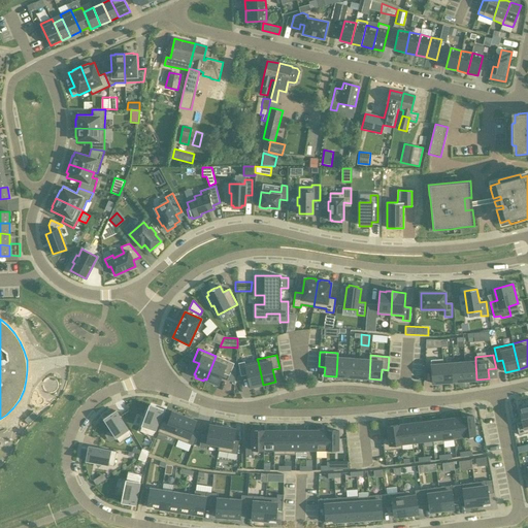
[(216,356),(206,380),(207,381),(207,382),(216,386),(216,384),(218,385),(223,373),(229,375),(234,363),(216,356)]
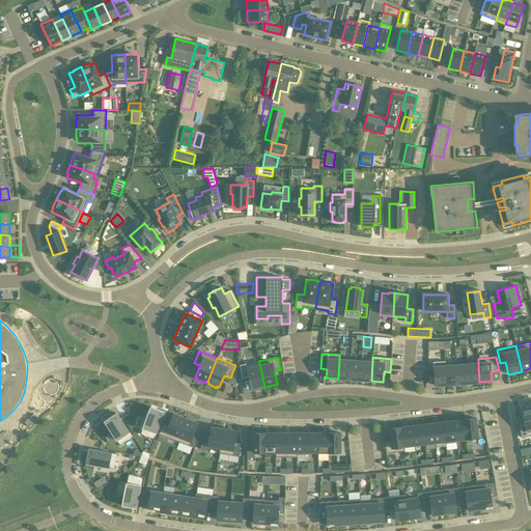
[(351,361),(339,360),(338,379),(348,379),(351,361)]
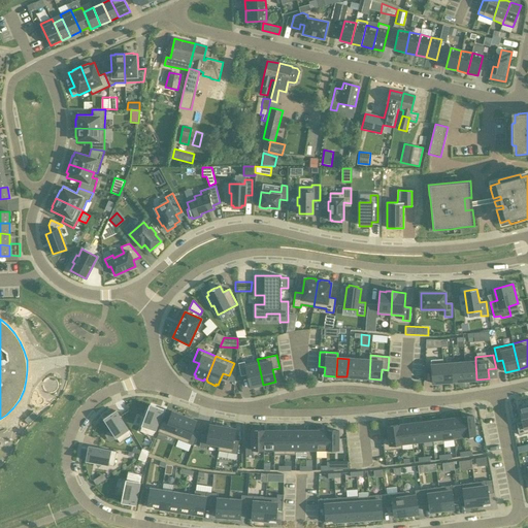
[(347,376),(358,377),(359,359),(349,359),(347,376)]
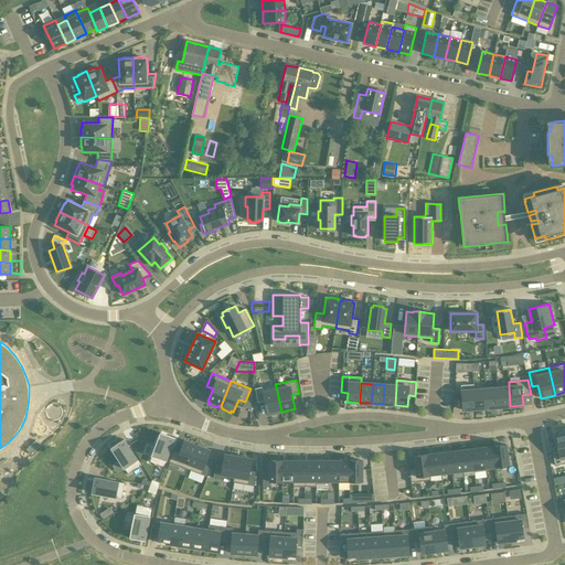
[(384,384),(383,404),(395,405),(396,385),(384,384)]
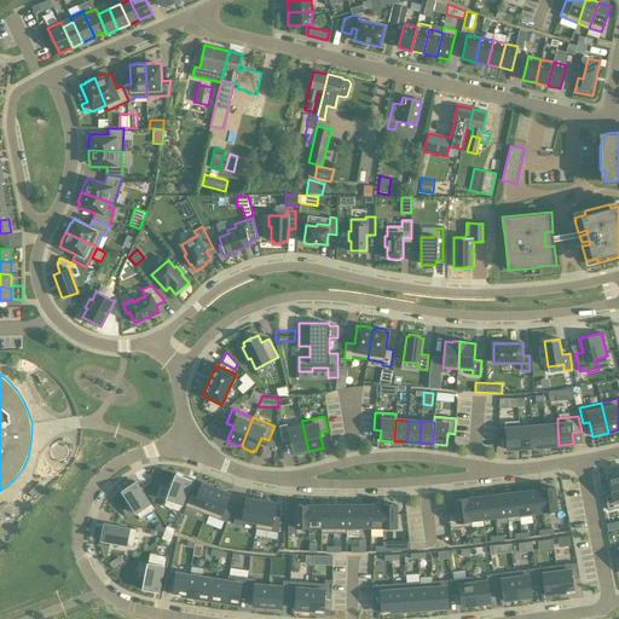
[(521,449),(519,427),(519,421),(504,422),(507,450),(521,449)]
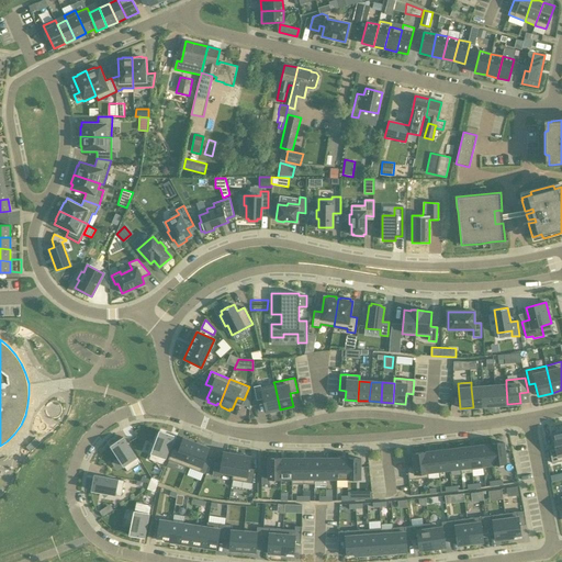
[(278,409),(280,409),(274,384),(261,388),(260,385),(254,386),(257,401),(263,398),(266,412),(269,412),(269,414),(278,412),(278,409)]
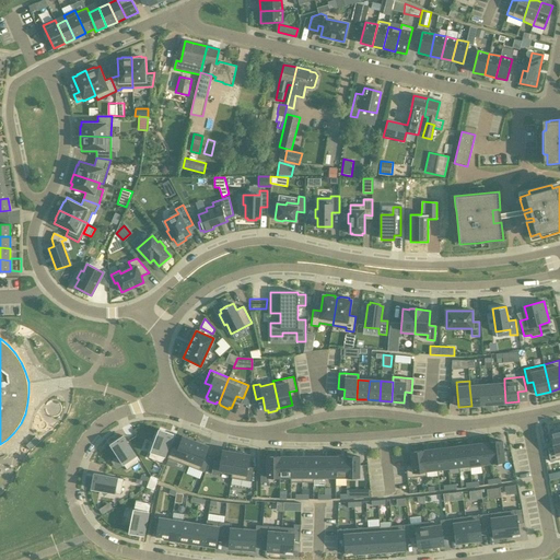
[(494,404),(493,384),(481,385),(482,405),(494,404)]
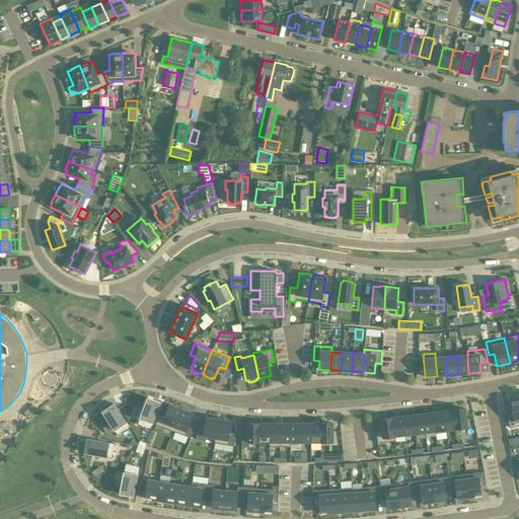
[(458,374),(468,373),(467,356),(457,356),(458,374)]
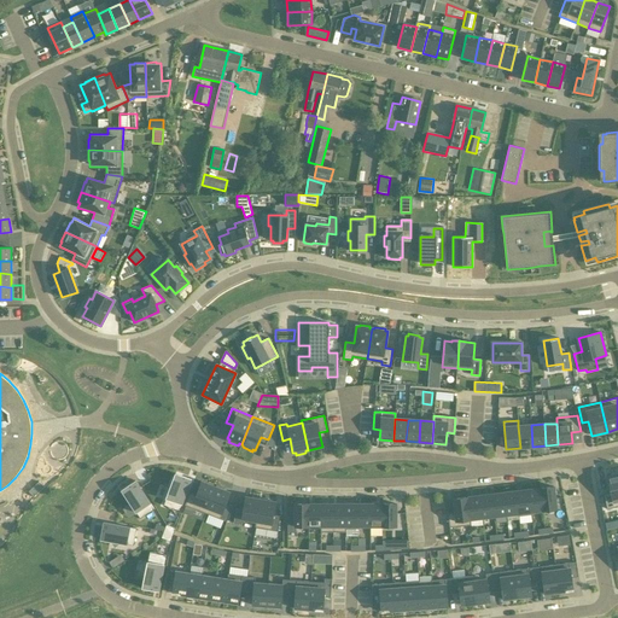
[(532,447),(531,425),(518,426),(520,448),(532,447)]
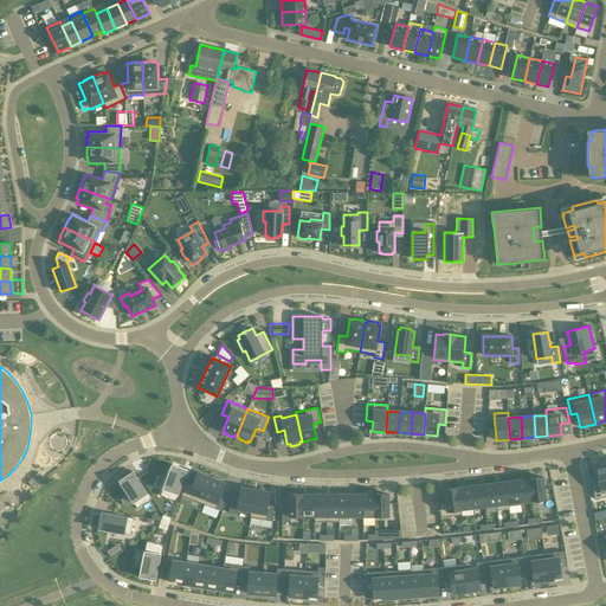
[(172,464),(160,495),(176,501),(187,472),(182,471),(184,469),(172,464)]
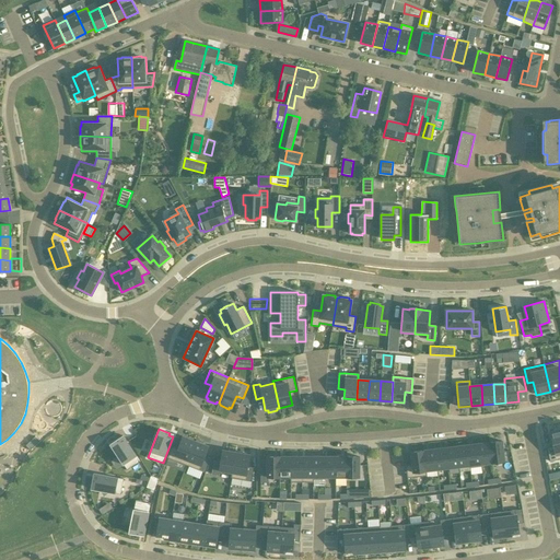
[(559,429),(550,432),(556,455),(559,454),(559,429)]
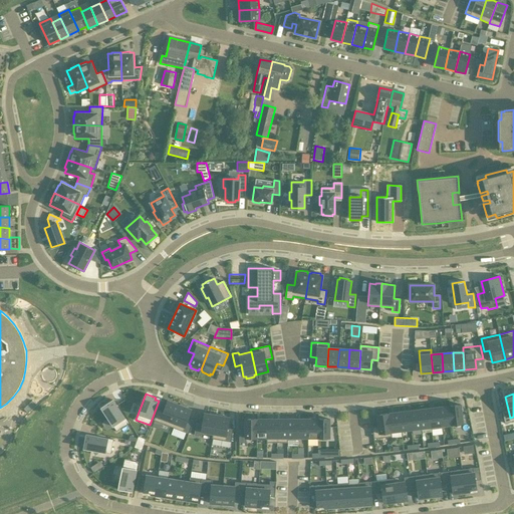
[(164,411),(158,409),(154,421),(171,427),(180,406),(168,401),(164,411)]
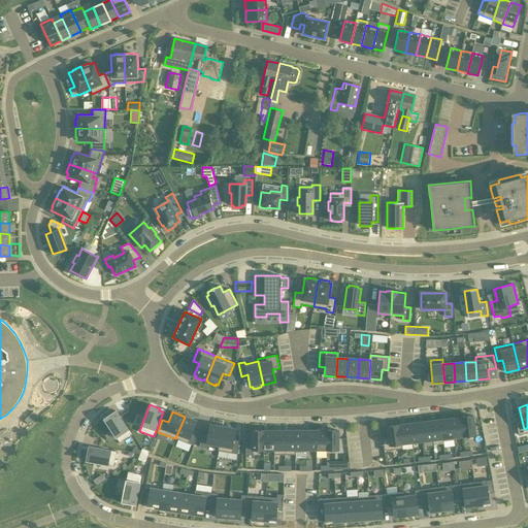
[(112,414),(104,419),(120,443),(132,435),(118,413),(113,416),(112,414)]
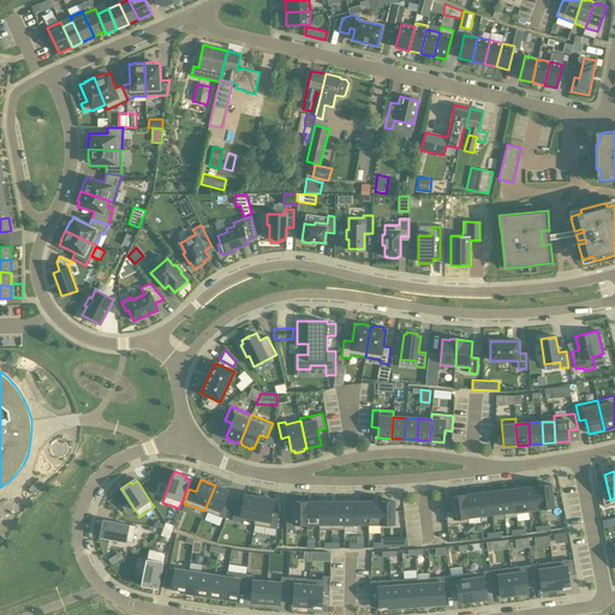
[(551,484),(537,485),(541,508),(554,507),(554,505),(553,496),(551,484)]
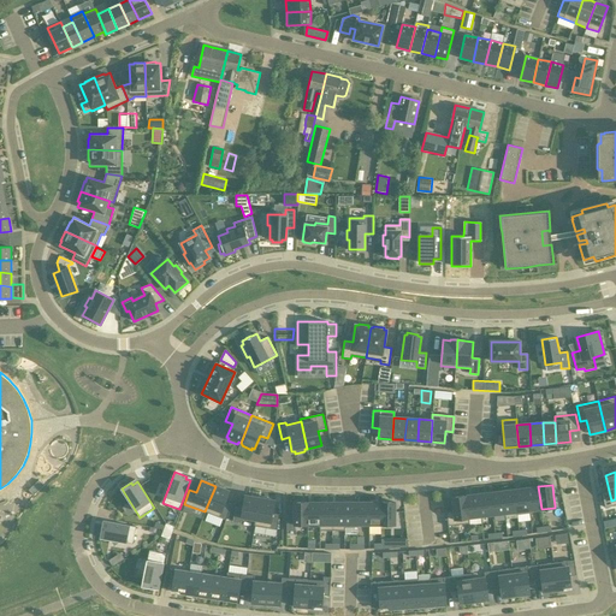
[(215,486),(205,511),(226,520),(231,505),(224,503),(229,491),(215,486)]
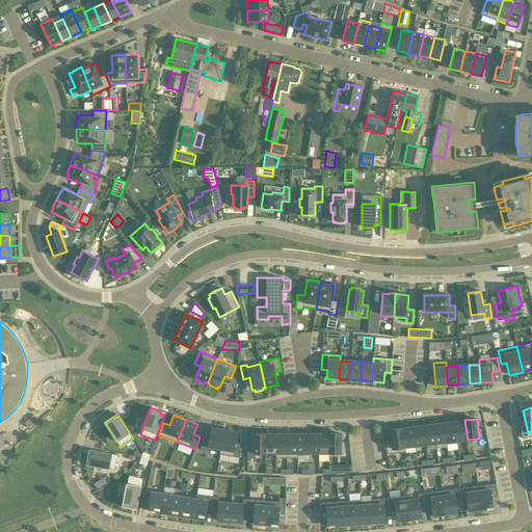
[(464,421),(454,422),(456,441),(457,441),(467,440),(468,440),(464,420),(464,421)]
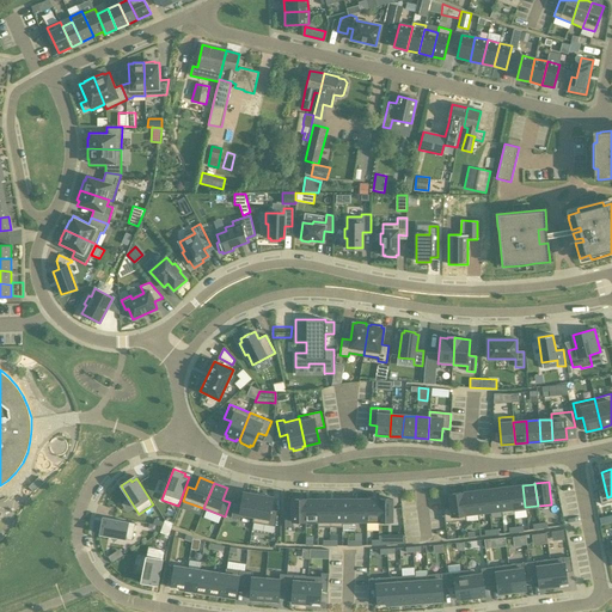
[(526,509),(526,507),(525,507),(522,485),(510,487),(513,508),(513,512),(526,509)]
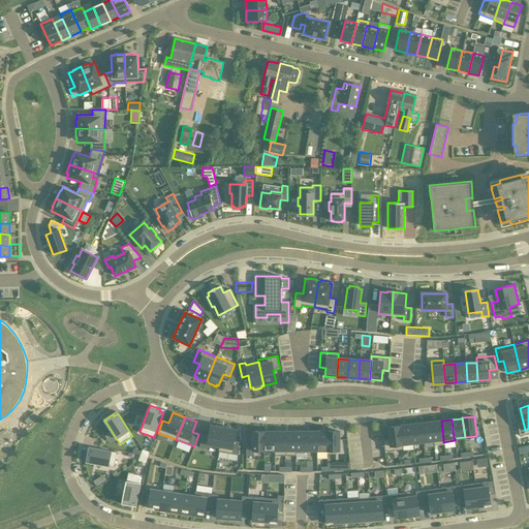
[(441,421),(431,422),(433,441),(443,439),(441,421)]
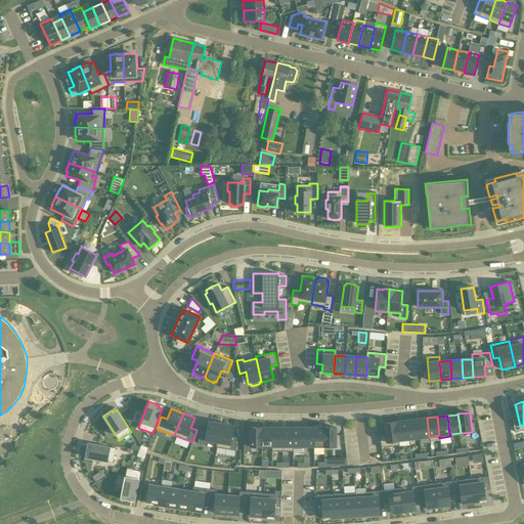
[(427,418),(417,419),(419,438),(429,437),(427,418)]
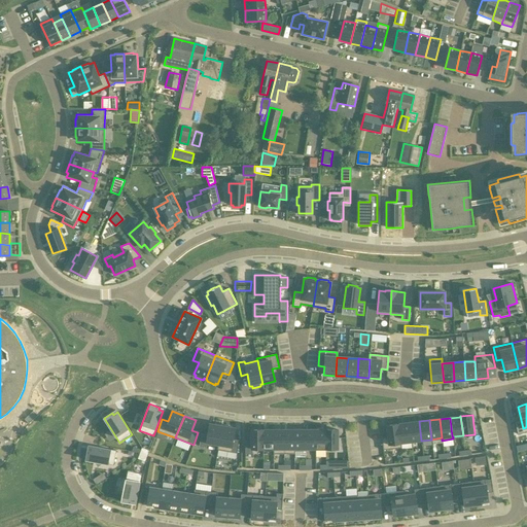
[(411,442),(421,441),(419,421),(409,423),(411,442)]
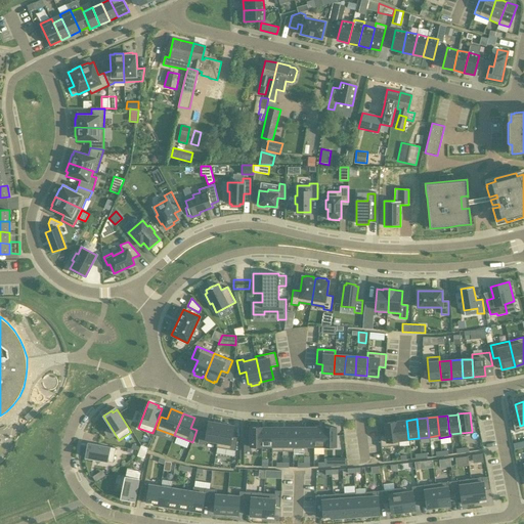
[(398,440),(408,439),(406,421),(396,422),(398,440)]
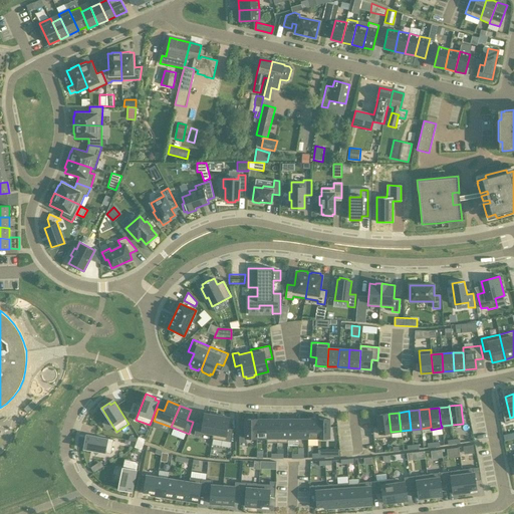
[(214,434),(217,416),(204,414),(202,424),(196,423),(194,436),(201,437),(202,432),(213,434),(214,434)]
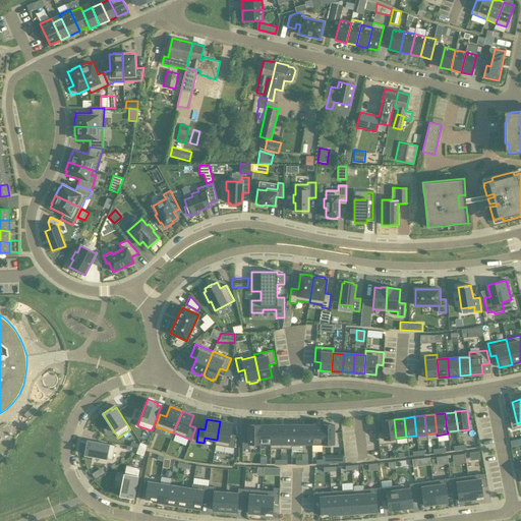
[(396,438),(394,419),(382,420),(384,431),(378,432),(379,445),(397,443),(396,438)]
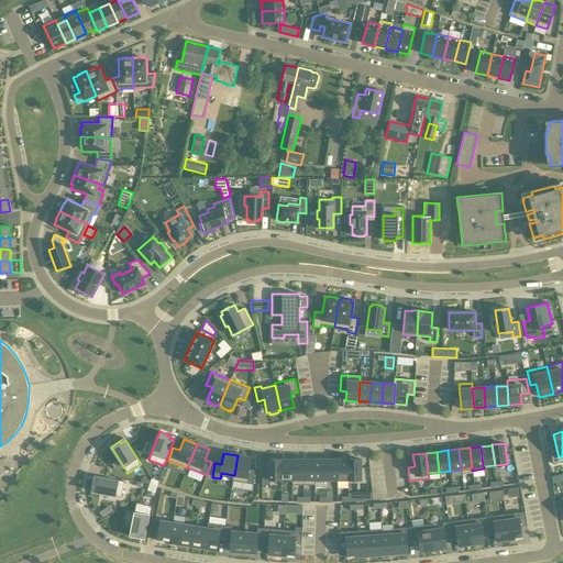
[(234,475),(233,475),(232,481),(253,484),(255,471),(249,470),(251,457),(238,455),(234,475)]
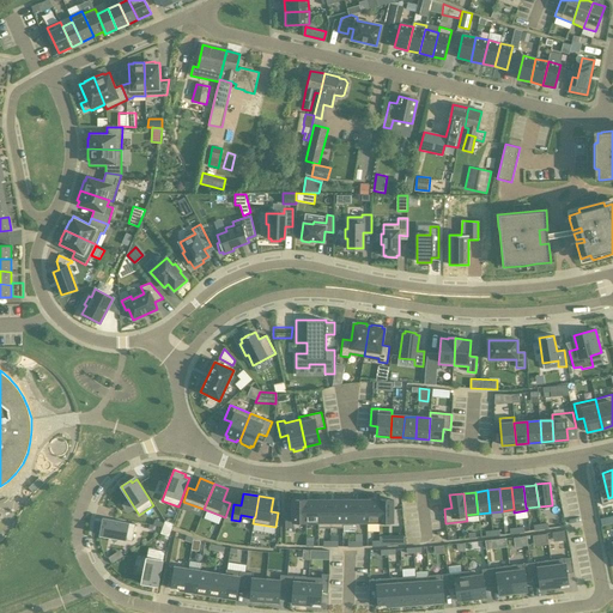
[(293,522),(307,522),(307,501),(292,501),(292,513),(285,513),(285,528),(293,528),(293,522)]
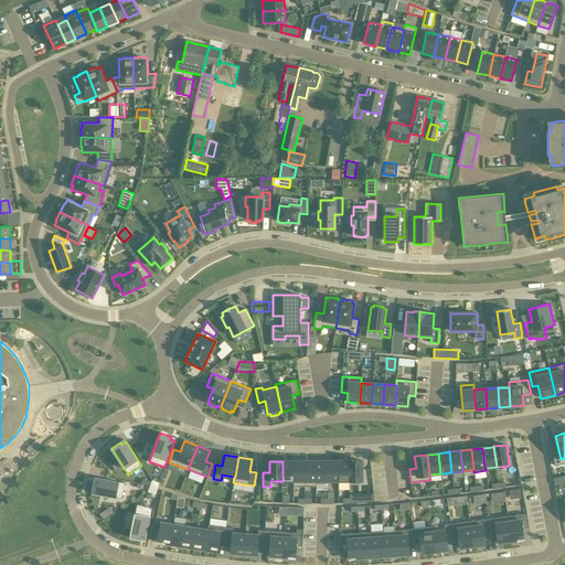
[(283,481),(292,481),(294,481),(294,461),(283,461),(283,481)]
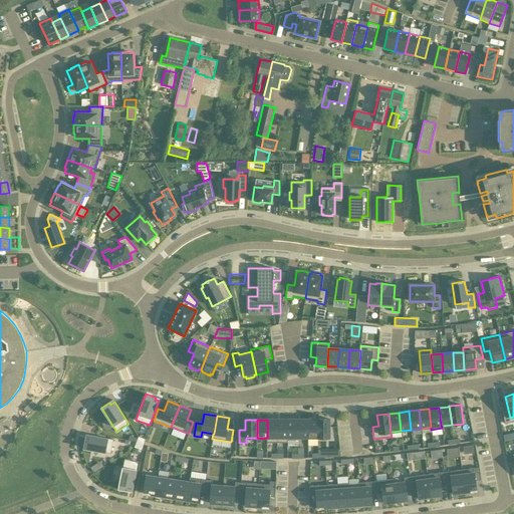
[(277,420),(267,420),(267,438),(266,438),(266,443),(277,443),(277,420)]
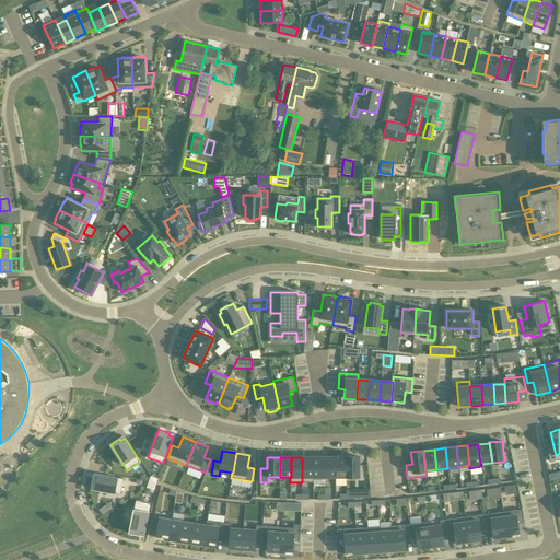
[(302,457),(302,482),(314,482),(314,480),(313,480),(313,457),(302,457)]
